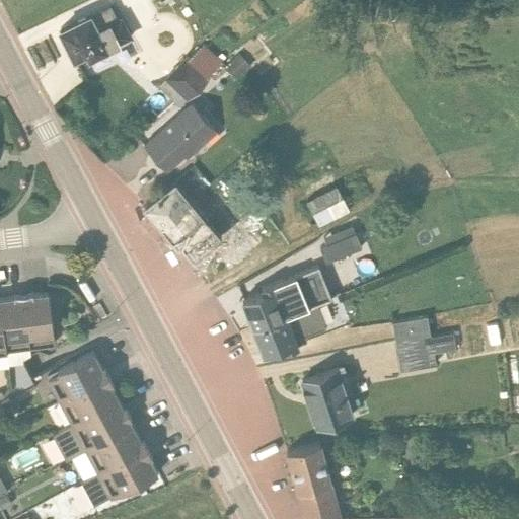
[(61,30),(58,32),(63,43),(66,42),(73,56),(86,50),(89,55),(131,33),(121,15),(117,16),(109,3),(60,28),(61,30)]
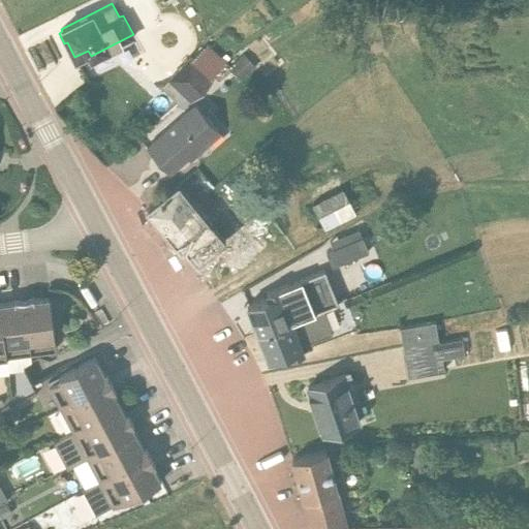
[(166,79),(189,100),(211,78),(210,75),(222,61),(204,44),(191,57),(188,55),(166,79)]
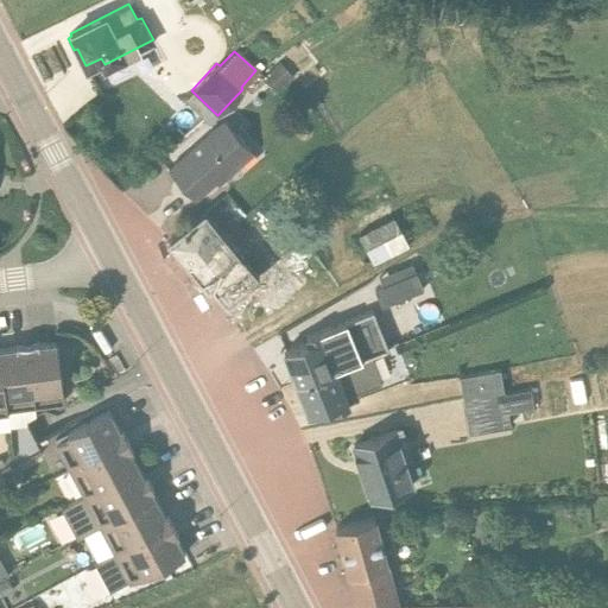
[(292,76),(279,61),(261,77),(274,93),(292,76)]
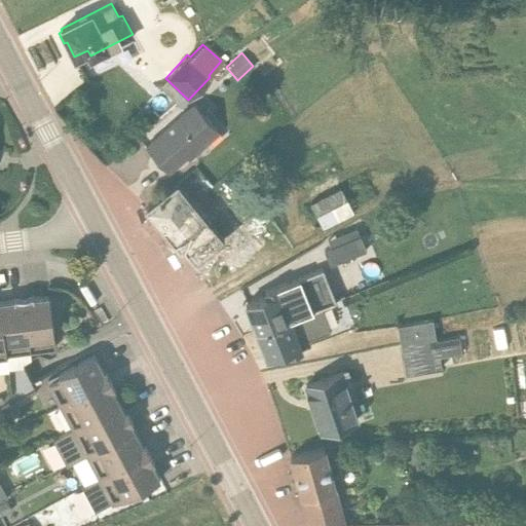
[(192,105),(145,147),(168,174),(186,158),(189,160),(219,135),(192,105)]
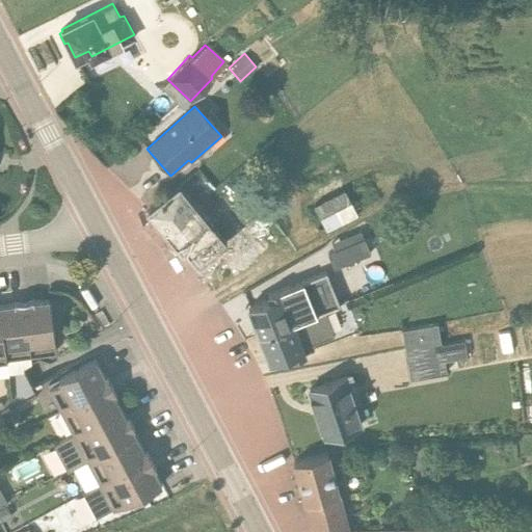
[(340,173),(309,187),(329,231),(361,215),(340,173)]
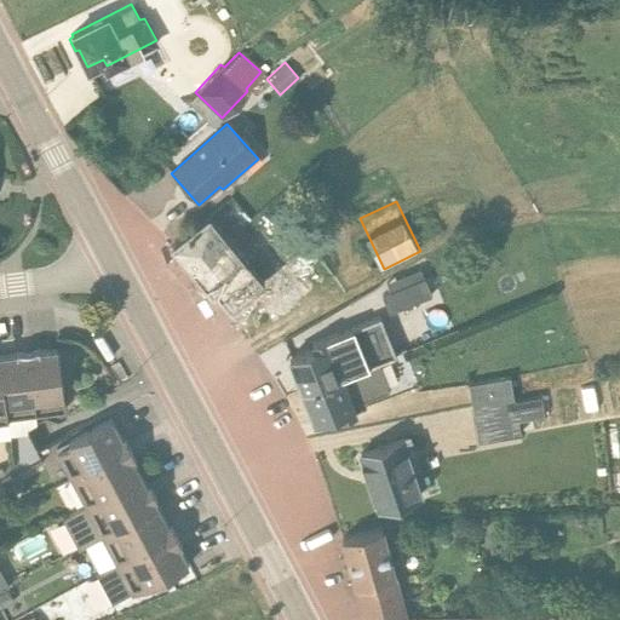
[(291,262),(268,280),(216,213),(177,244),(231,314),(260,292),(276,314),(311,287),(291,262)]
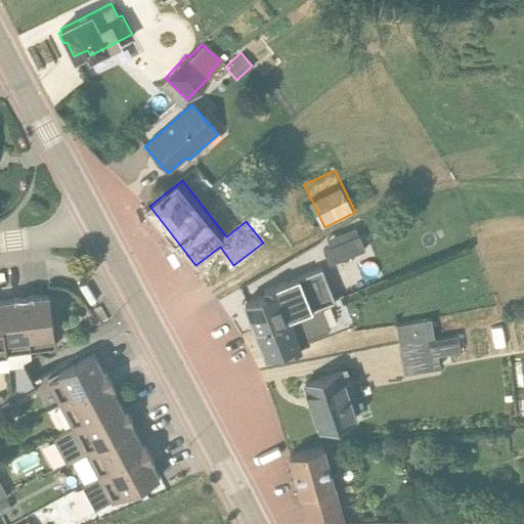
[(334,247),(326,250),(332,262),(367,248),(357,225),(330,236),(334,247)]
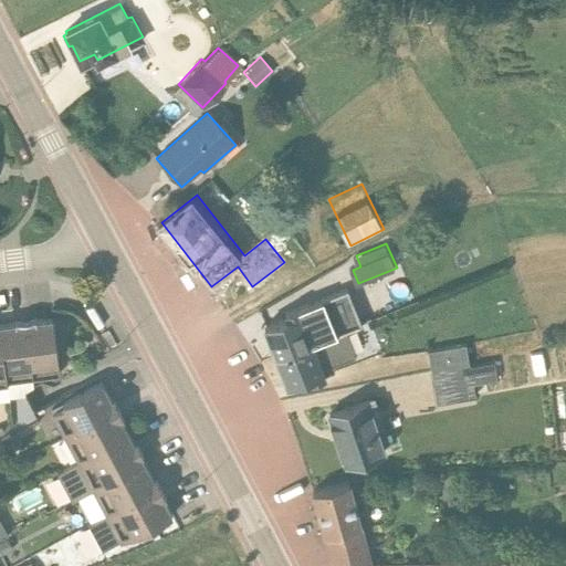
[(262,327),(275,358),(275,359),(360,325),(346,290),(282,314),(284,320),(262,327)]
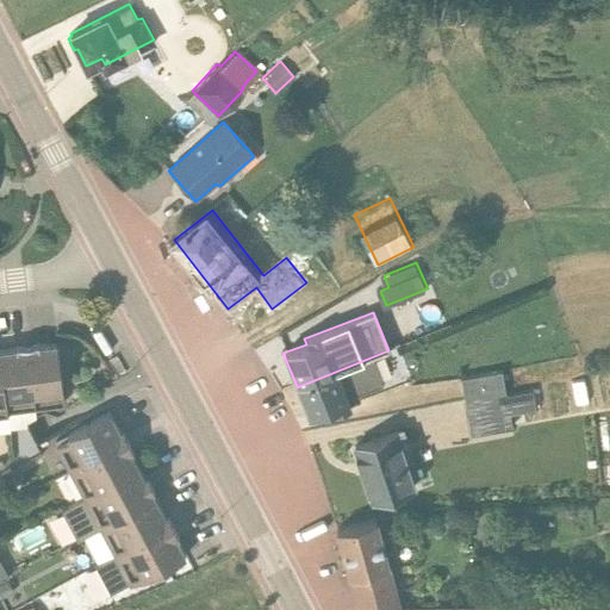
[(32,353),(27,353),(22,354),(22,350),(0,353),(0,374),(5,417),(7,417),(8,431),(25,429),(25,425),(35,419),(33,411),(62,408),(63,405),(55,346),(32,349),(32,353)]
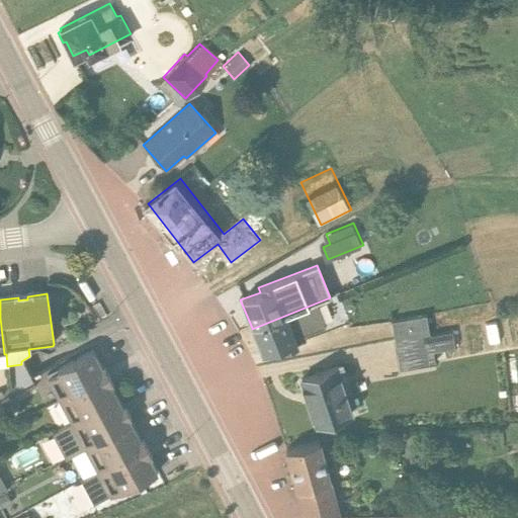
[(324,329),(324,328),(316,305),(315,305),(252,329),(262,354),(282,346),(283,350),(305,342),(306,342),(304,337),(324,329)]
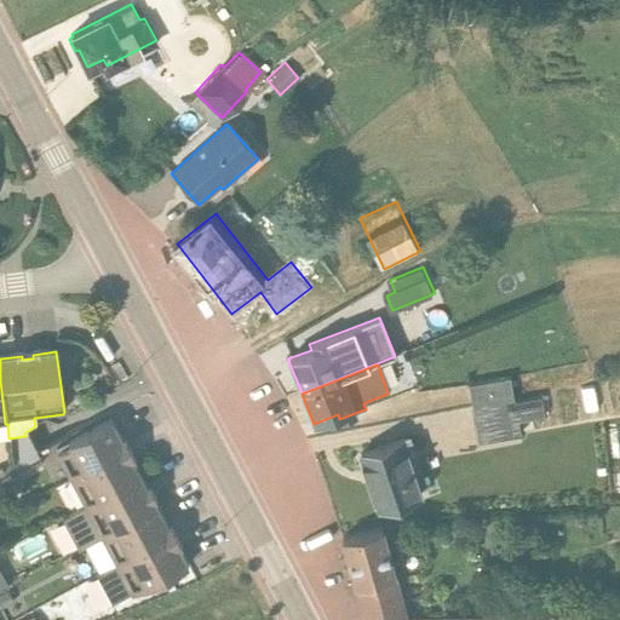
[(509,380),(468,388),(471,411),(514,403),(509,380)]
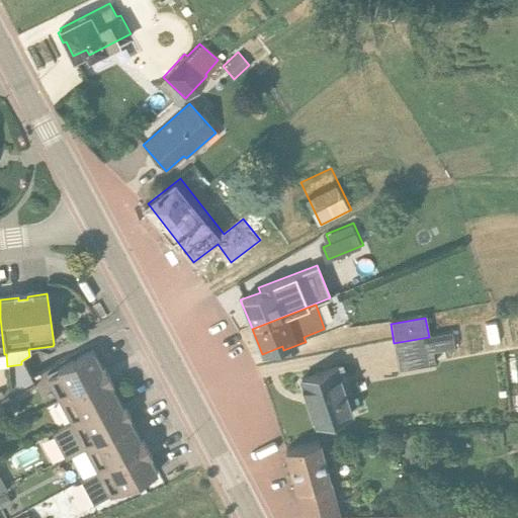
[(454,350),(450,334),(430,338),(429,337),(394,343),(399,372),(434,366),(432,355),(454,350)]
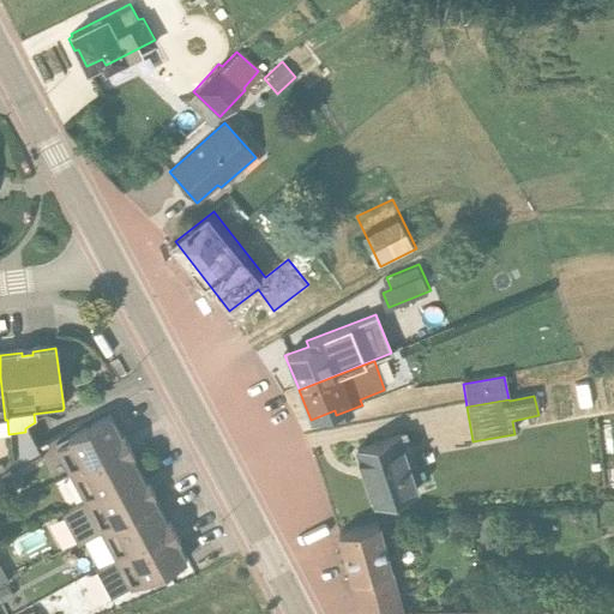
[(55,451),(68,477),(124,449),(108,419),(66,440),(68,445),(55,451)]
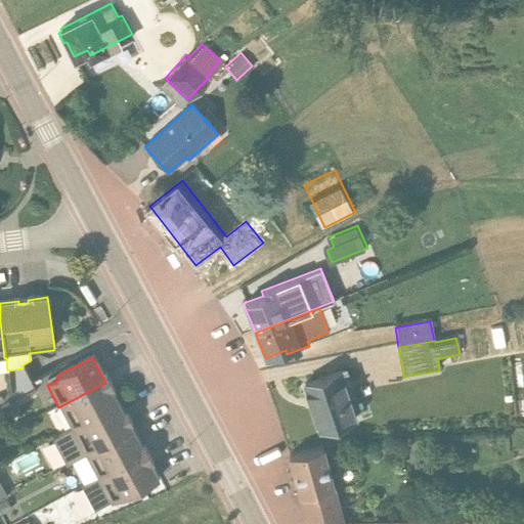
[(350,386),(345,370),(302,385),(318,435),(356,422),(345,388),(350,386)]
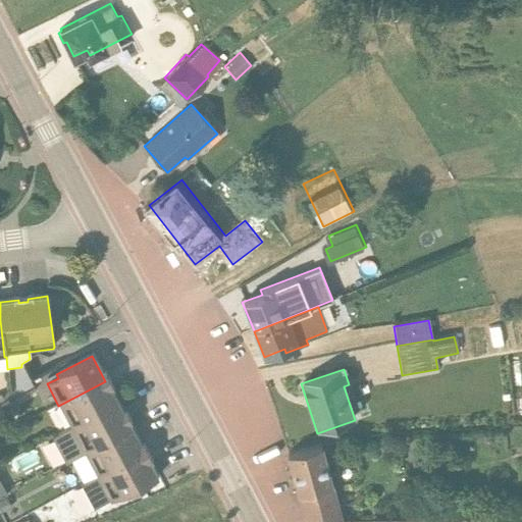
[(105,381),(58,406),(71,430),(118,405),(105,381)]
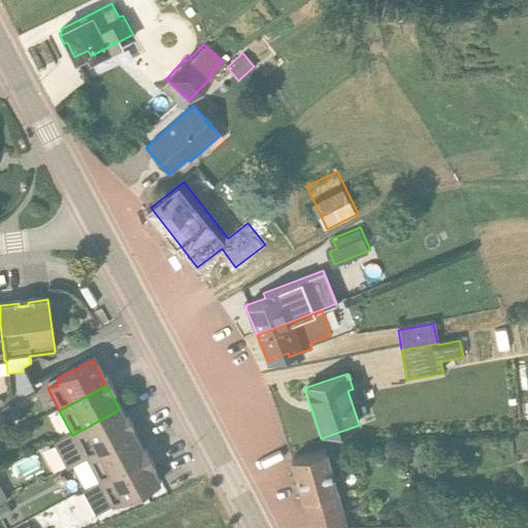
[(70,466),(133,435),(120,409),(72,435),(53,446),(65,469),(70,466)]
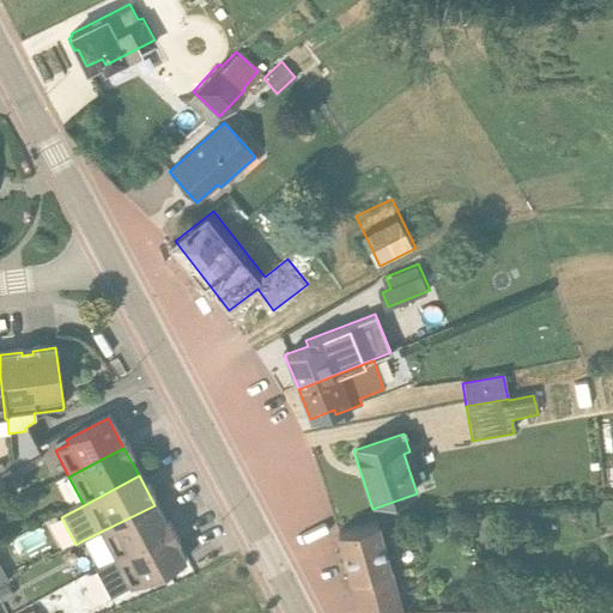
[(167,528),(155,505),(82,541),(97,570),(167,534),(164,529),(167,528)]
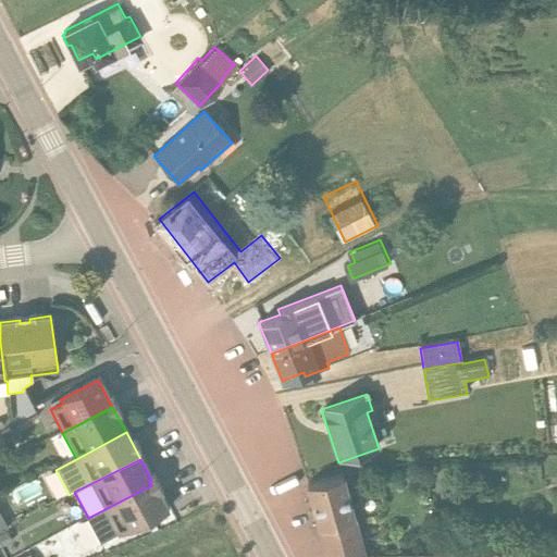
[(364,556),(344,478),(308,486),(325,556),(364,556)]
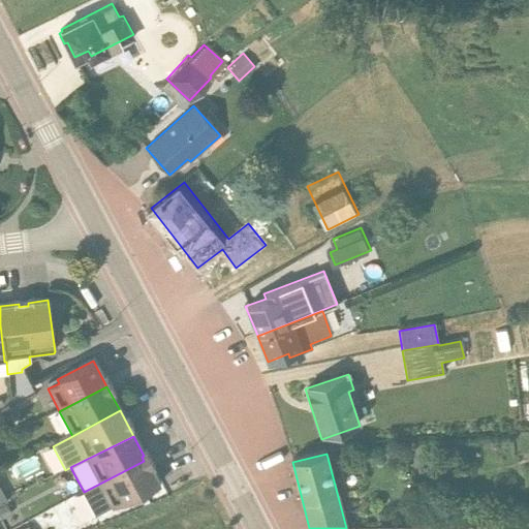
[(84,492),(83,493),(95,517),(111,508),(112,510),(160,485),(149,465),(147,466),(144,461),(84,492)]
